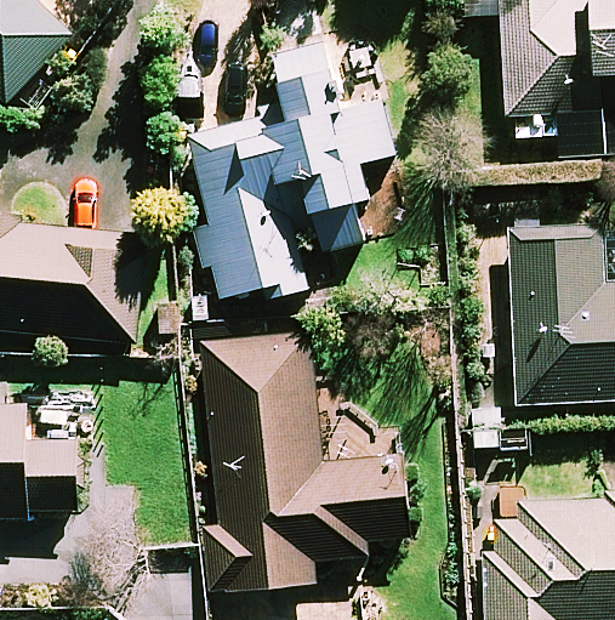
[(0,104),(4,108),(67,40),(30,0),(0,0),(0,104)]
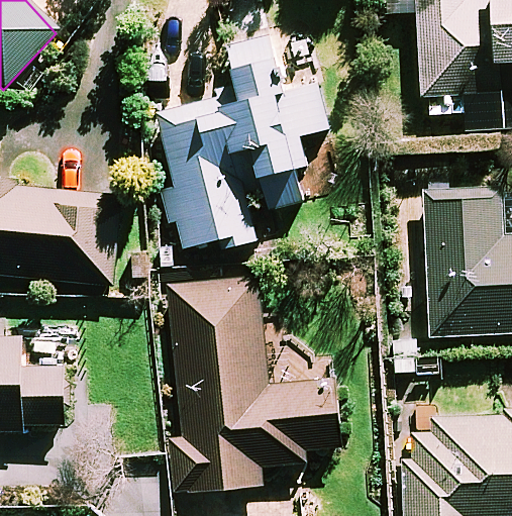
[(511,0),(385,0),(386,14),(416,13),(418,101),(426,101),(426,117),(465,116),(465,109),(478,108),(477,96),(511,95),(511,0)]
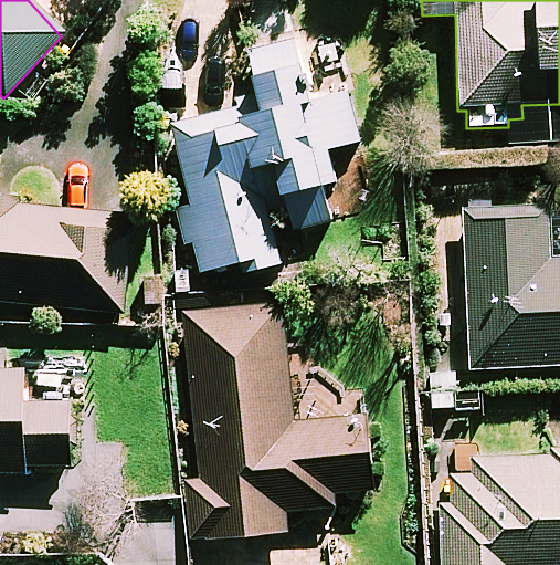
[(313,102),(299,39),(249,50),(260,104),(162,124),(192,273),(275,255),(256,166),(276,161),(283,192),(334,182),(327,148),(357,143),(347,95),(313,102)]
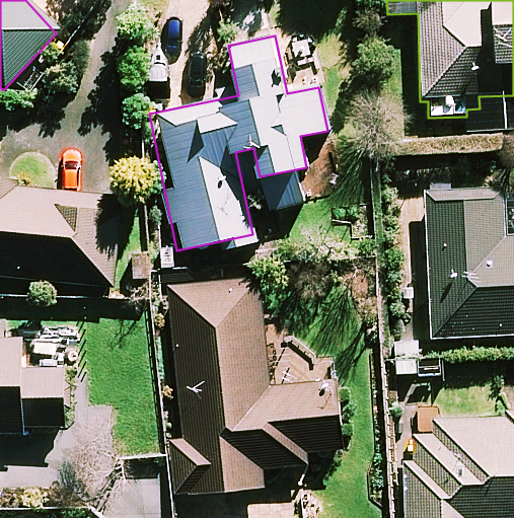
[(0,277),(116,283),(119,194),(0,188),(0,277)]
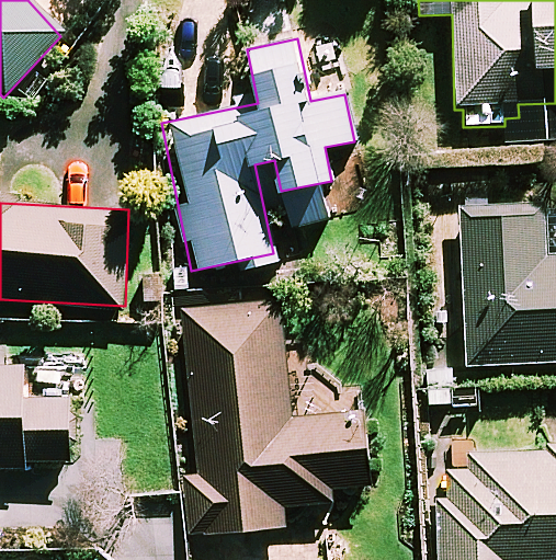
[(542,212),(461,215),(468,366),(555,362),(555,256),(545,258),(542,212)]
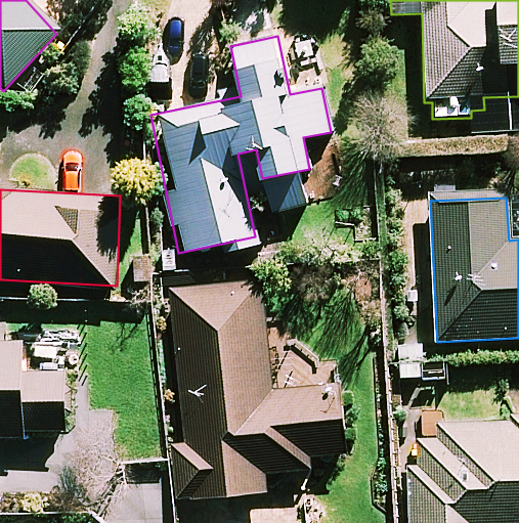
[(267,391),(260,281),(171,288),(184,483),(205,481),(205,495),(265,491),(264,472),(309,469),(308,455),(345,452),(340,387),(267,391)]
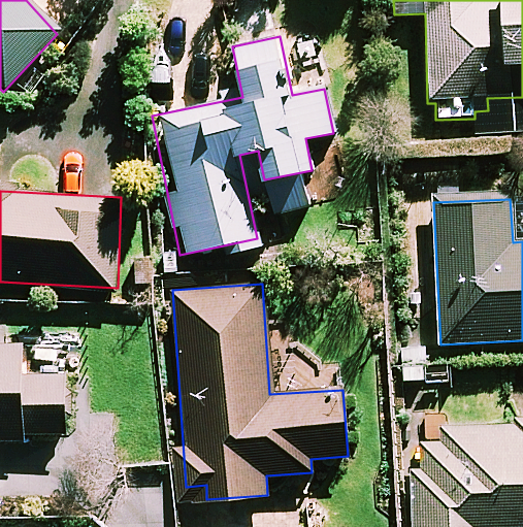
[(0,440),(21,442),(21,432),(64,435),(68,375),(24,372),(25,348),(0,346),(0,440)]
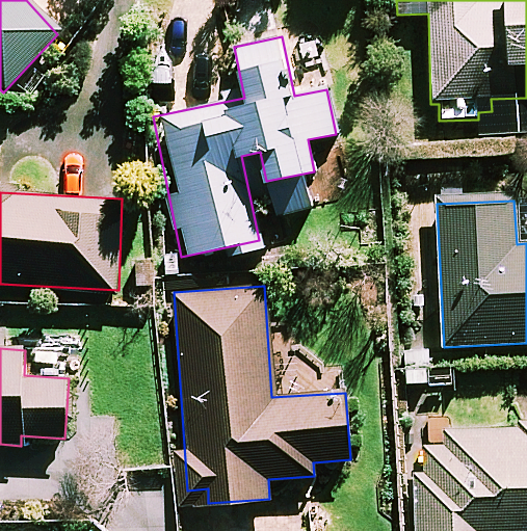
[(526,530),(526,510),(526,509),(526,428),(405,434),(411,530),(526,530)]
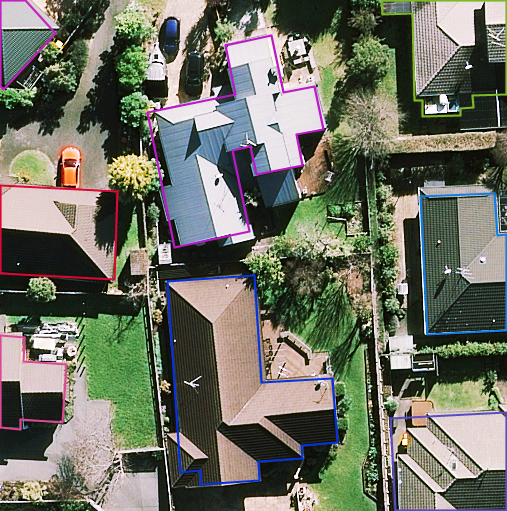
All buildings are outlined.
